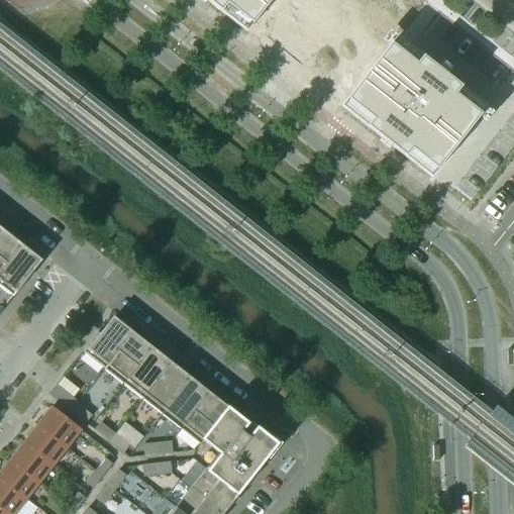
[(208,0),(247,31),(273,0),(208,0)]
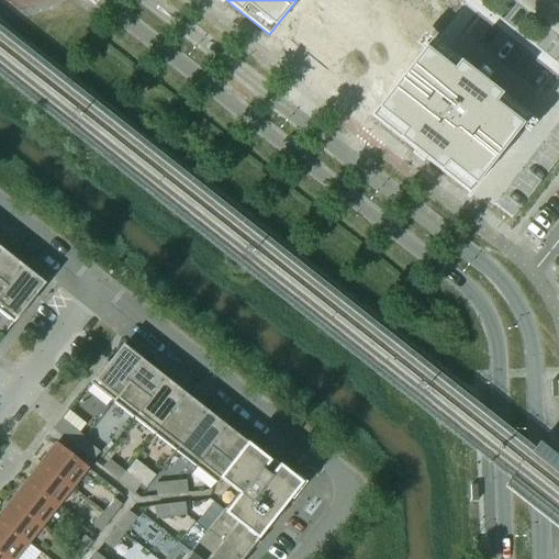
[(434,38),(372,115),(470,192),(532,115),(434,38)]
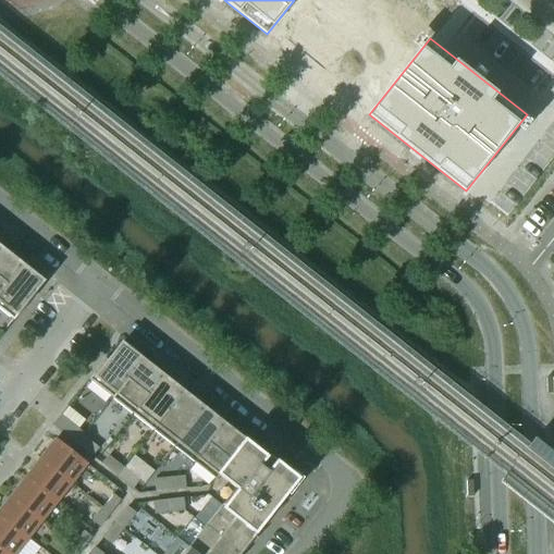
[(0,294),(25,262),(17,256),(21,253),(11,245),(9,248),(4,246),(0,251),(0,294)]
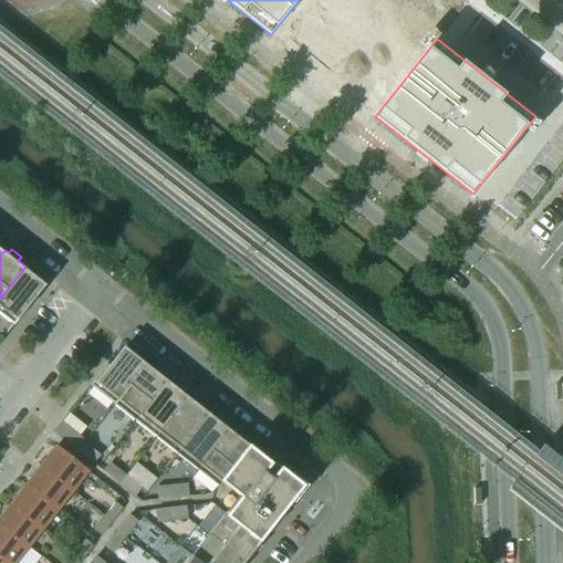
[(33,301),(48,283),(39,277),(42,273),(32,266),(29,269),(25,267),(0,299),(0,309),(17,323),(33,302),(33,301)]
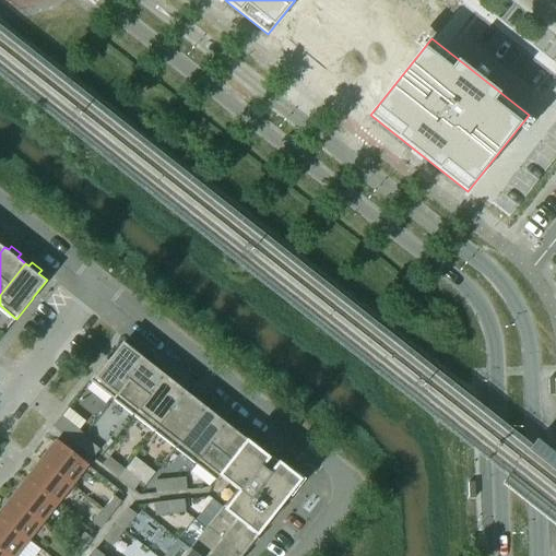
[(116,397),(146,358),(139,352),(142,349),(132,341),(129,344),(126,341),(110,359),(108,357),(92,378),(116,397)]
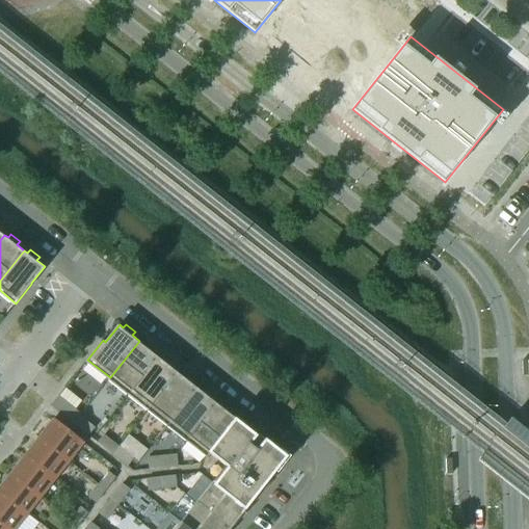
[(130,393),(159,356),(152,350),(154,347),(144,340),(142,343),(139,341),(110,377),(130,393)]
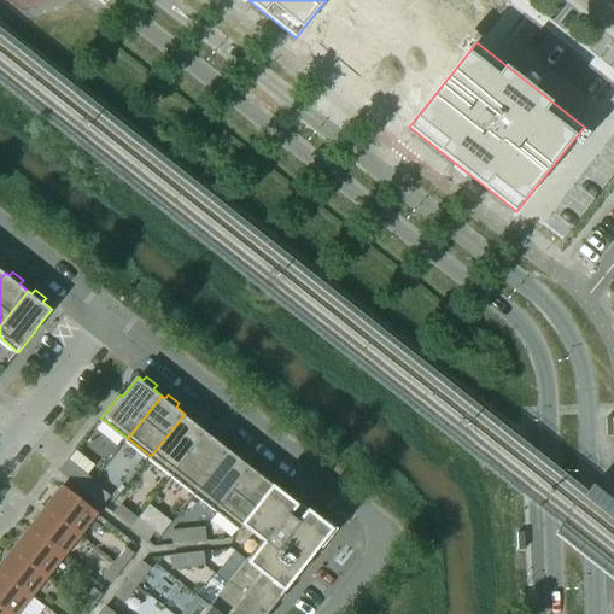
[(174,474),(208,432),(199,425),(202,421),(191,413),(188,416),(185,414),(151,456),(174,474)]
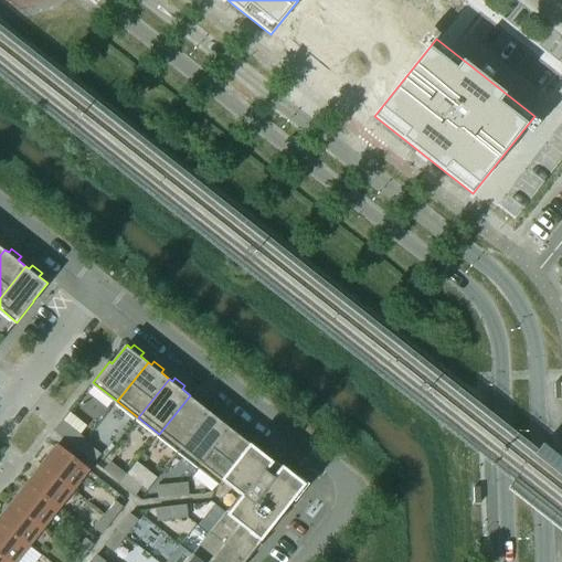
[(180,451),(211,411),(190,395),(159,434),(180,451)]
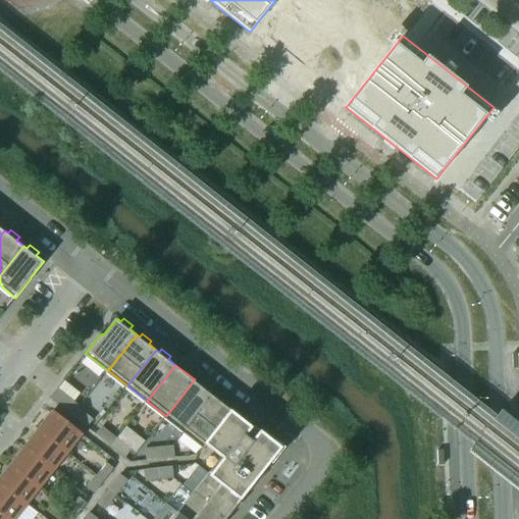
[(185,431),(213,395),(206,390),(209,386),(201,379),(200,379),(198,382),(195,379),(166,416),(185,431)]
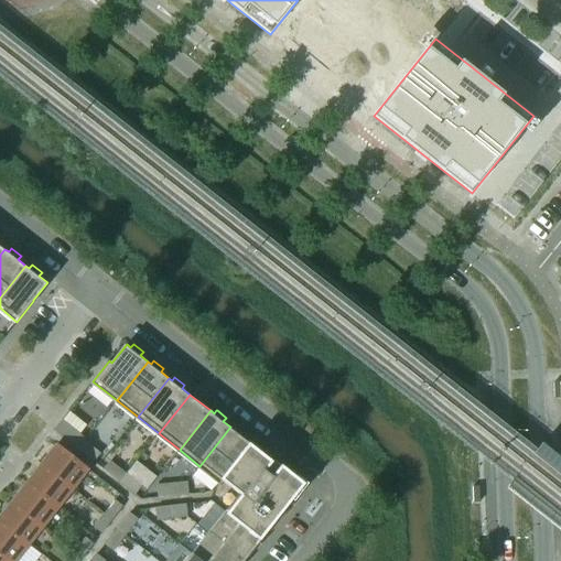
[(88,437),(64,418),(56,428),(81,446),(88,437)]
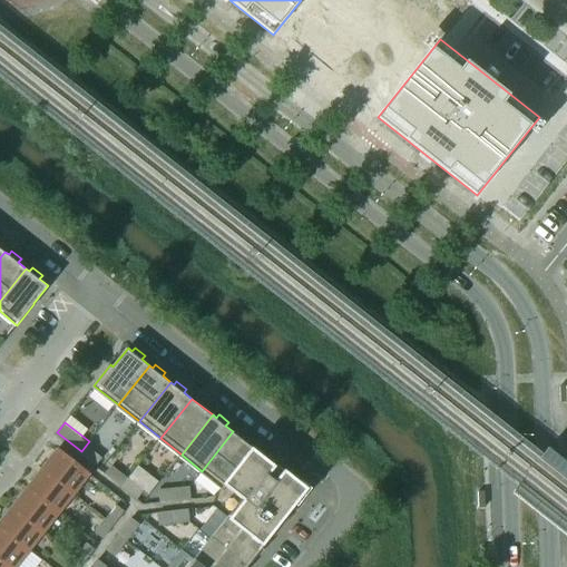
[(226,484),(254,448),(246,442),(250,439),(240,431),(236,434),(233,431),(202,471),(224,488),(227,484),(226,484)]
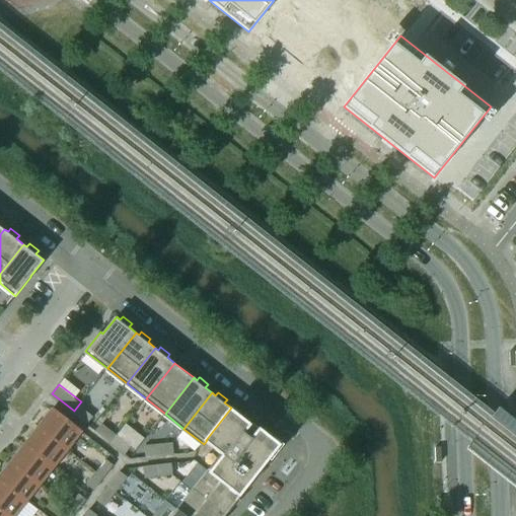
[(95,413),(81,401),(74,411),(88,423),(95,413)]
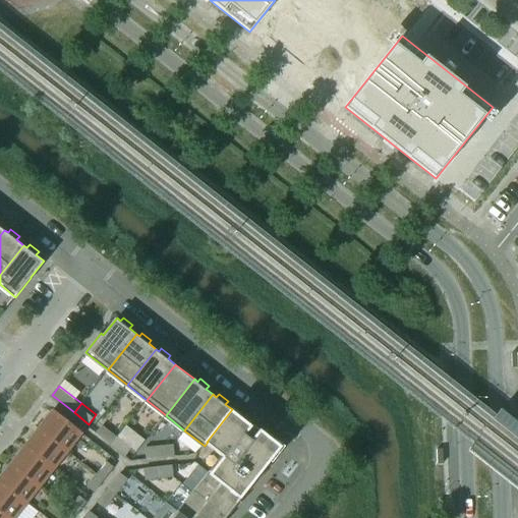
[(70,450),(84,432),(55,408),(41,426),(70,450)]
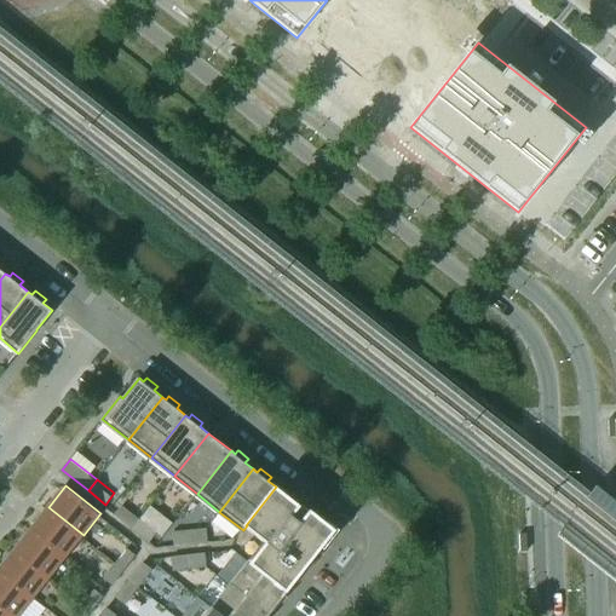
[(288,591),(335,530),(311,511),(309,513),(300,506),(276,487),(246,525),(247,525),(275,547),(260,565),(259,565),(258,566),(288,591)]
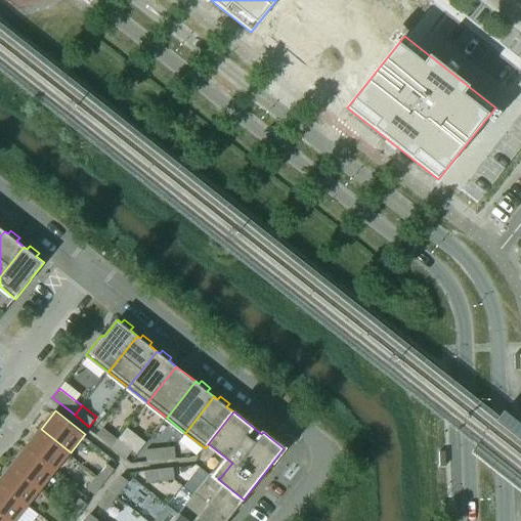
[(120,438),(104,426),(98,434),(114,445),(120,438)]
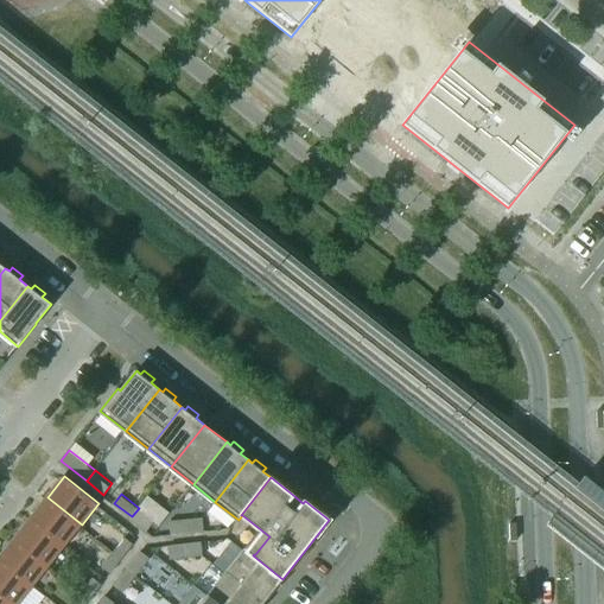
[(65,545),(82,525),(48,497),(31,517),(65,545)]
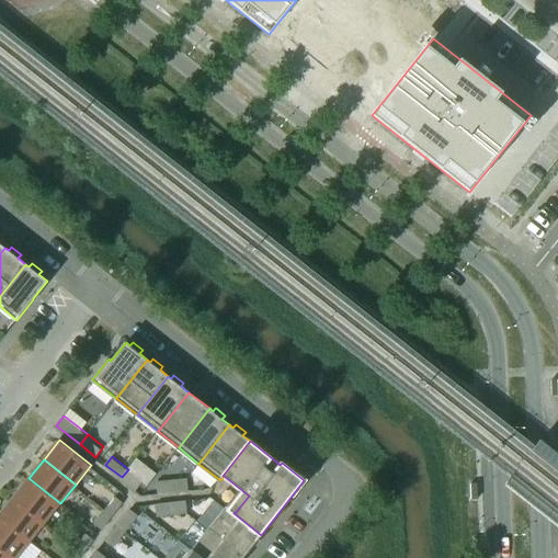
[(144,481),(128,469),(122,477),(137,489),(144,481)]
